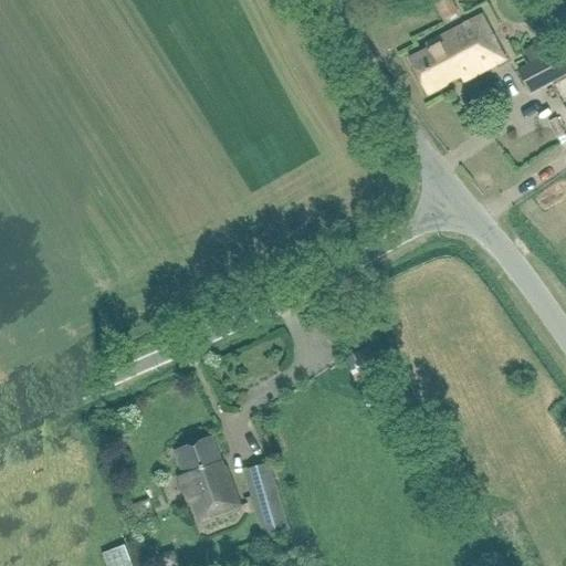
[(441,0),(437,2),(446,19),(458,12),(451,0),(441,0)]
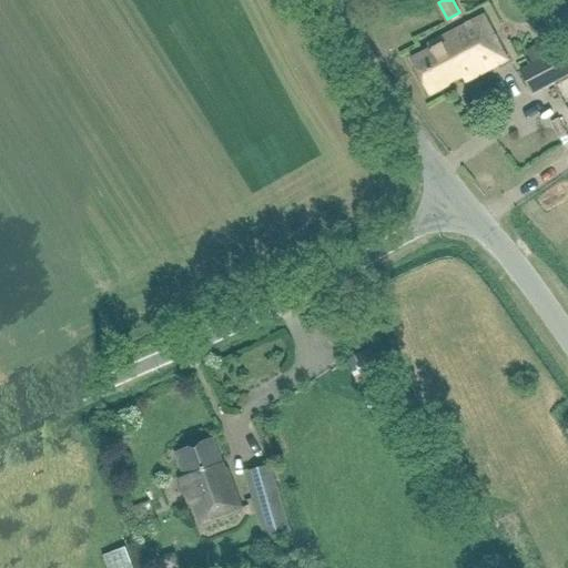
[(470,77),(508,58),(486,16),(429,46),(430,49),(413,58),(432,93),(469,73),(470,77)]
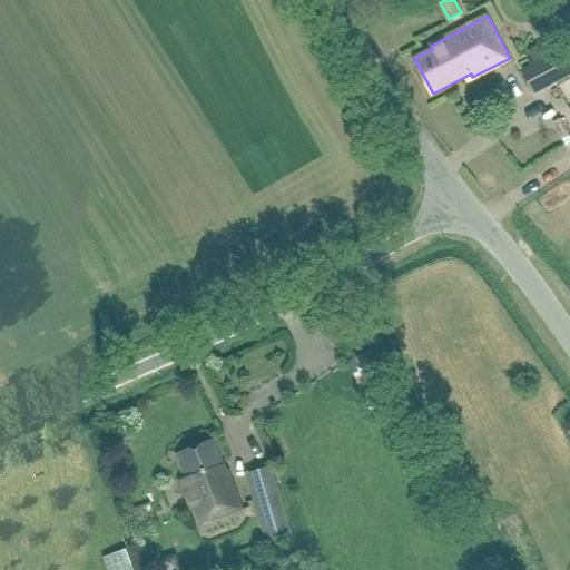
[(534,94),(569,75),(569,56),(564,47),(561,48),(554,36),(527,50),(533,62),(521,69),(534,94)]
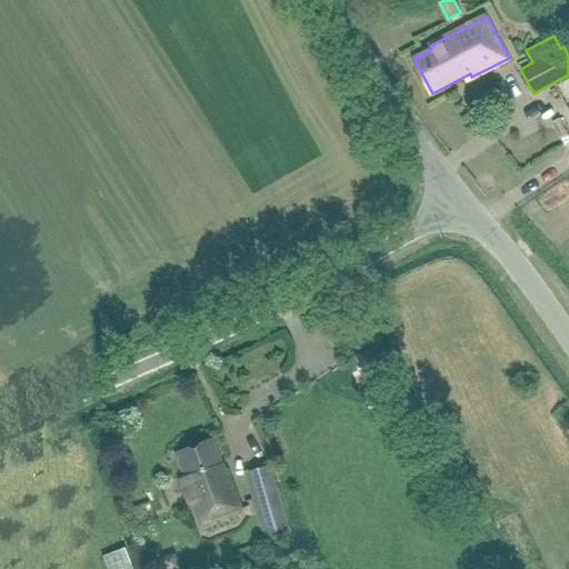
[(366,348),(362,339),(355,342),(358,351),(366,348)]
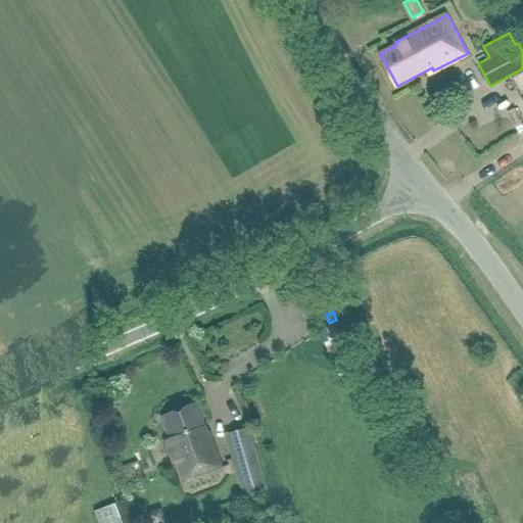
[(197,405),(163,418),(172,440),(168,441),(174,456),(178,455),(188,481),(224,468),(209,432),(207,433),(197,405)]
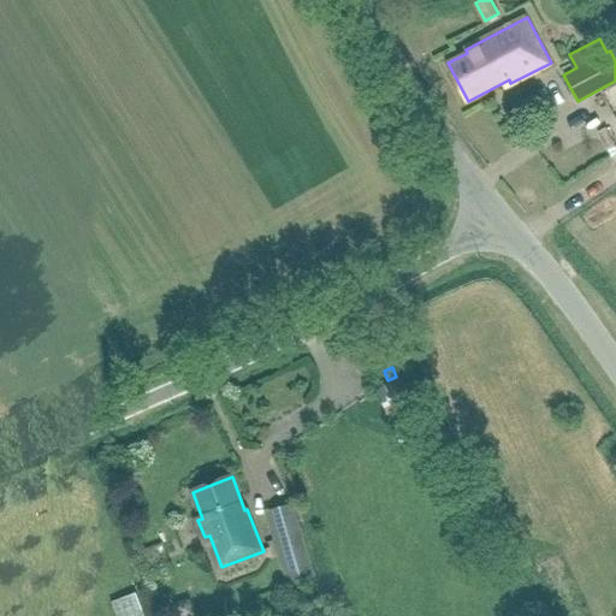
[(294,505),(268,513),(291,590),(317,582),(294,505)]
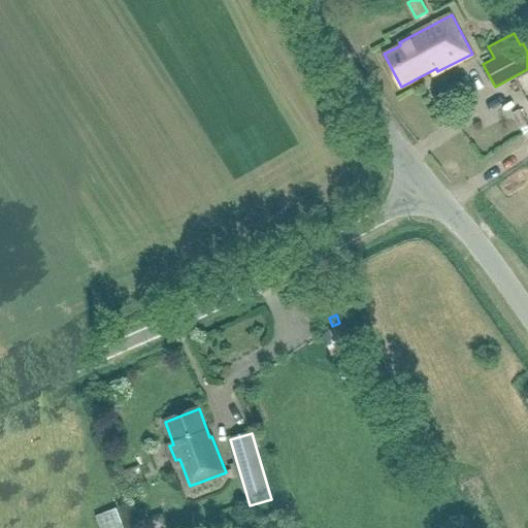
[(123,527),(116,507),(99,515),(95,517),(98,527),(123,527)]
